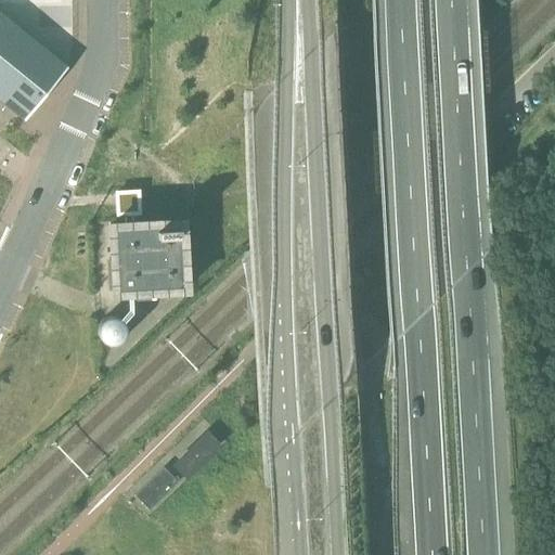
[(0,13),(0,100),(25,120),(67,66),(0,13)]
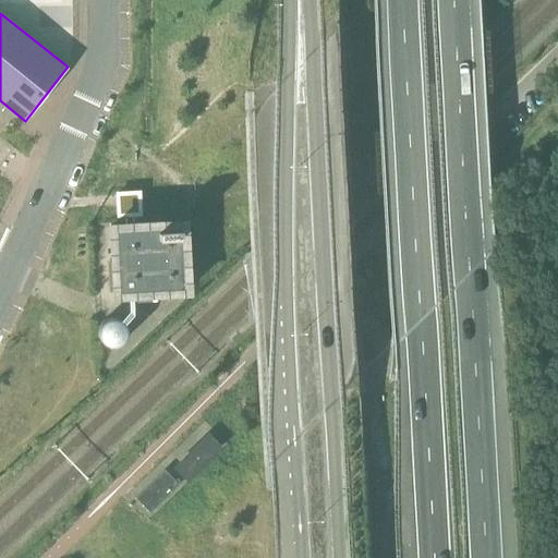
[(138,193),(117,194),(118,216),(140,215),(138,193)]
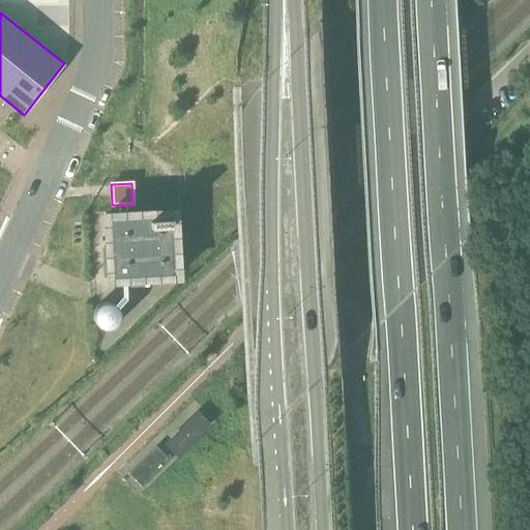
[(104,215),(108,282),(176,277),(173,212),(104,215)]
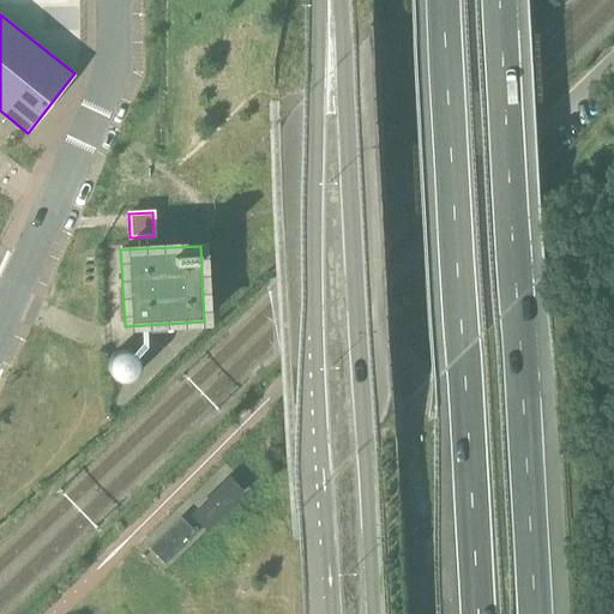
[(107,363),(107,366),(107,368),(108,372),(108,373),(110,375),(112,378),(113,379),(115,380),(118,381),(120,383),(122,383),(125,383),(127,381),(130,380),(132,379),(134,378),(136,375),(137,373),(138,372),(138,369),(139,366),(138,363),(138,361),(137,359),(136,357),(134,355),(132,354),(130,353),(127,351),(125,350),(122,350),(120,350),(118,351),(115,353),(113,354),(112,355),(110,357),(108,359),(108,361),(107,363)]
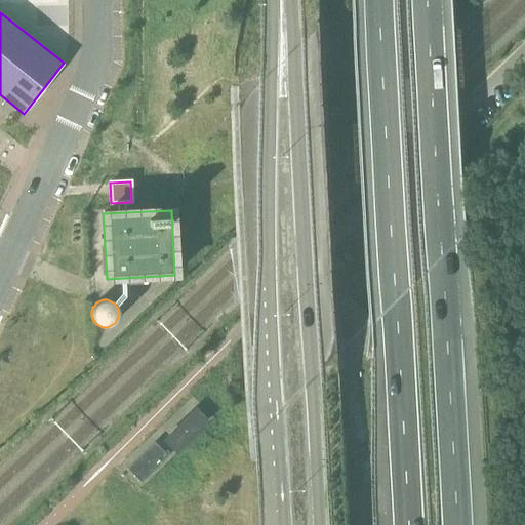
[(106,333),(102,348),(117,352),(121,337),(106,333)]
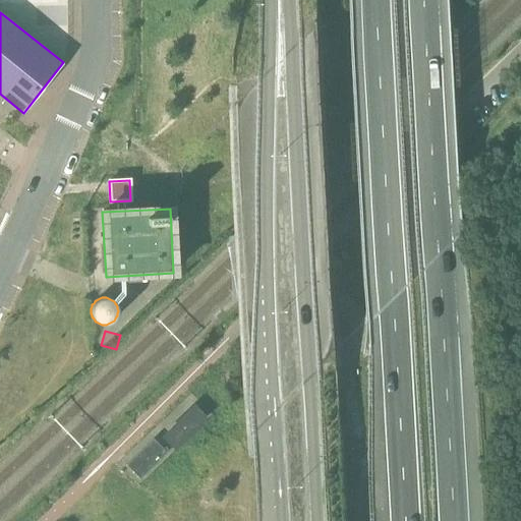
[(162,436),(174,448),(205,418),(192,406),(162,436)]
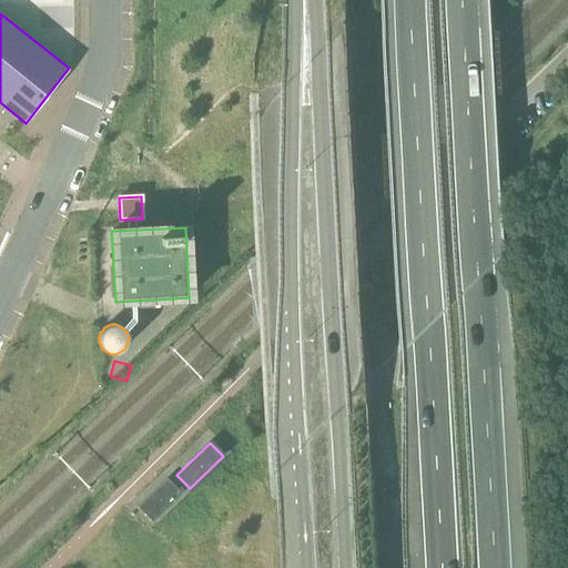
[(153,524),(182,495),(168,480),(139,508),(153,524)]
